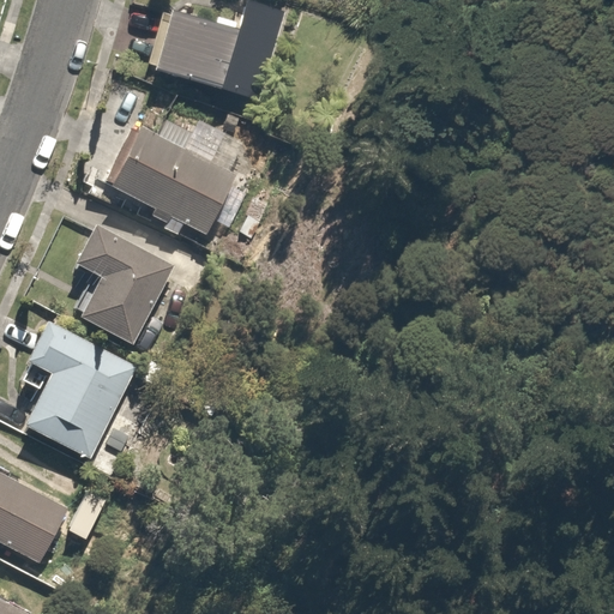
[(260,102),(287,12),(246,0),(244,0),(235,29),(170,10),(152,71),(260,102)]
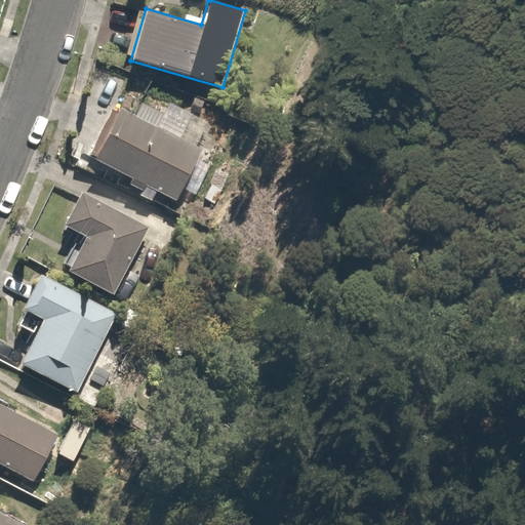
[(177,202),(203,151),(117,107),(90,158),(129,178),(125,186),(140,194),(145,185),(177,202)]
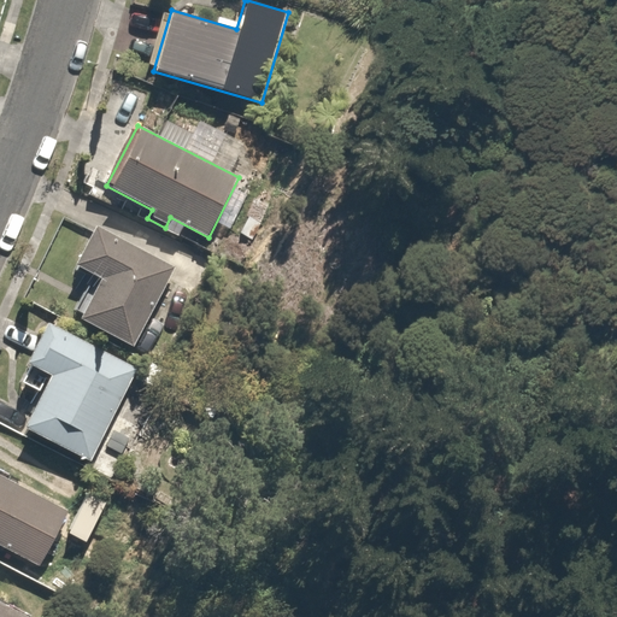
[(131,345),(172,270),(94,228),(74,265),(100,278),(80,317),(131,345)]
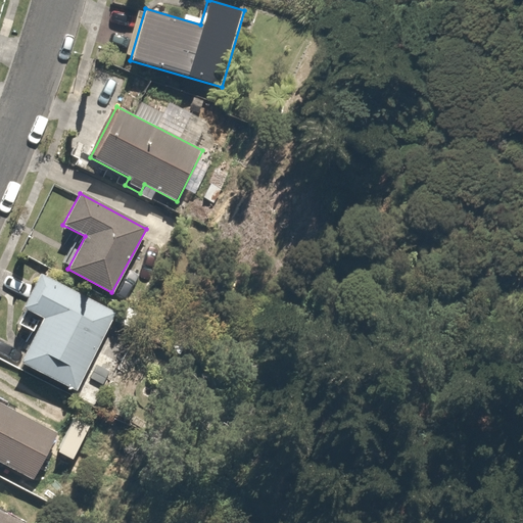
[(76,392),(116,315),(40,276),(22,308),(43,319),(20,364),(76,392)]
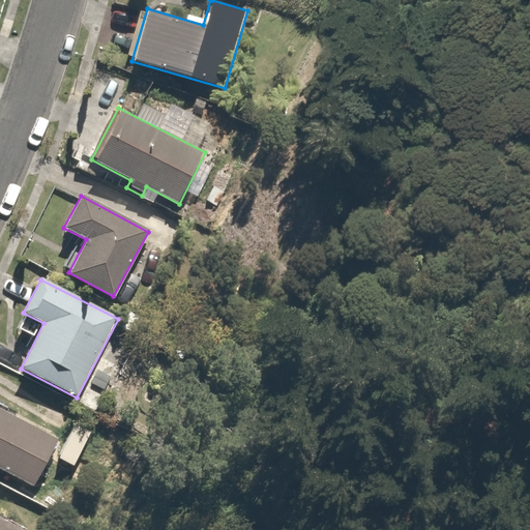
[(0,468),(33,486),(57,439),(0,409),(0,468)]
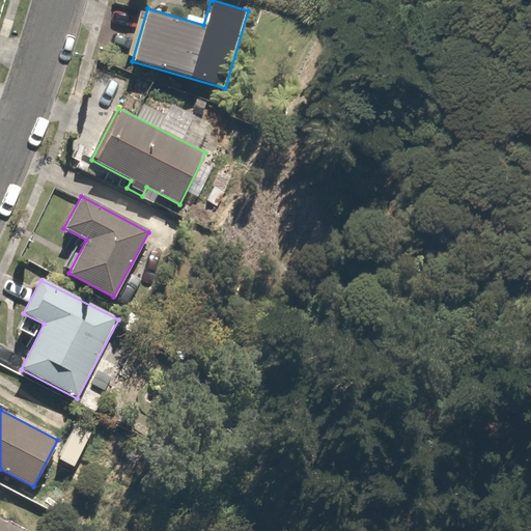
[(0,530),(22,530),(0,520),(0,530)]
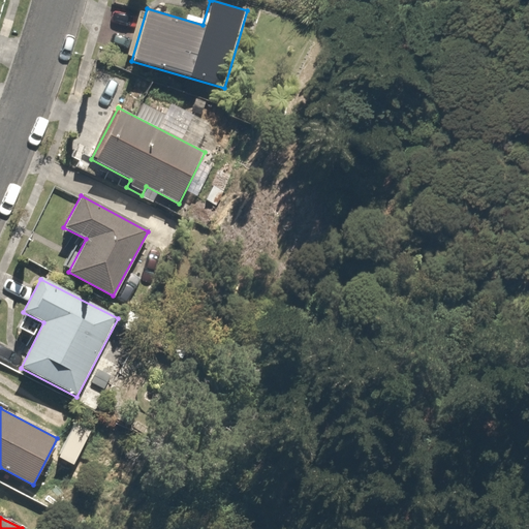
All buildings are outlined.
